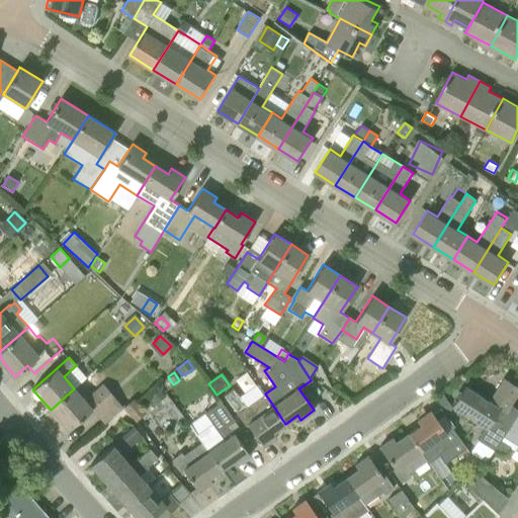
[(485,427),(482,431),(499,442),(500,440),(501,440),(502,437),(516,414),(517,411),(517,410),(510,404),(517,391),(517,387),(504,378),(489,402),(464,386),(452,406),(485,427)]
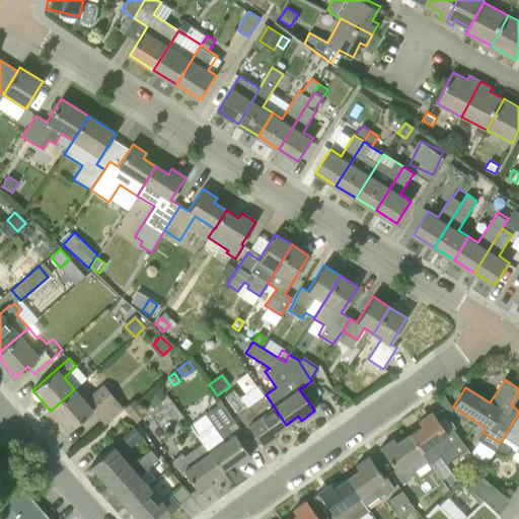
[(74,389),(51,411),(68,431),(93,409),(105,423),(123,408),(103,385),(85,401),(74,389)]
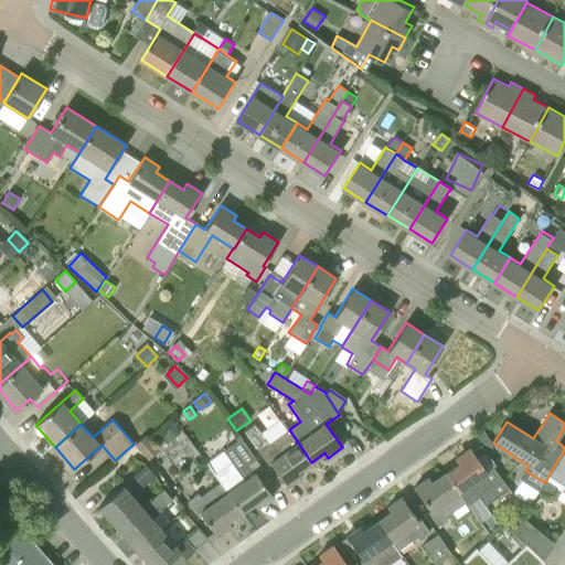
[(311,462),(289,429),(268,444),(254,424),(244,430),(268,465),(270,464),(287,487),(301,477),(298,471),(311,462)]
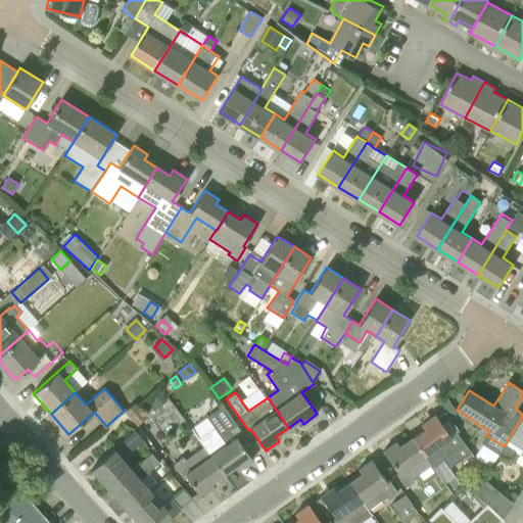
[(165,401),(160,394),(147,406),(152,412),(165,401)]
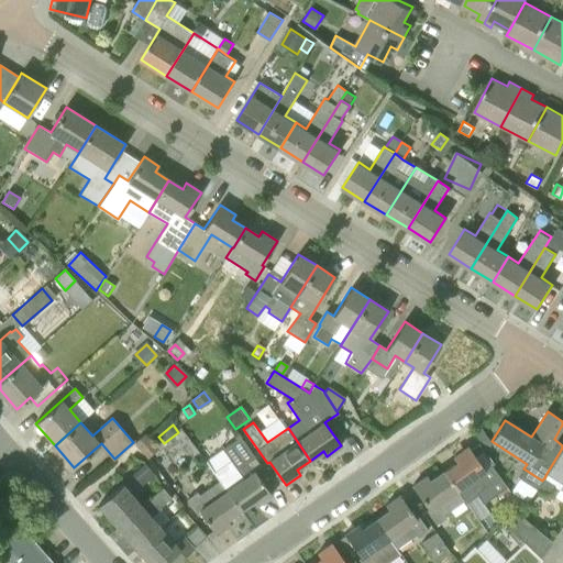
[(484,449),(492,443),(481,428),(473,434),(484,449)]
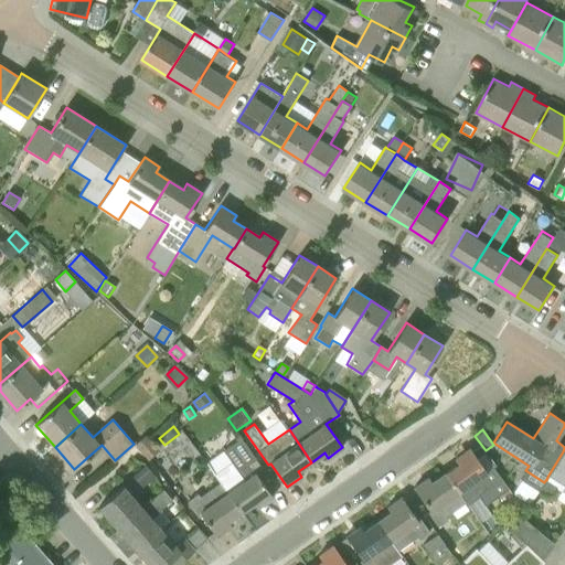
[(149,458),(158,450),(145,436),(136,444),(149,458)]
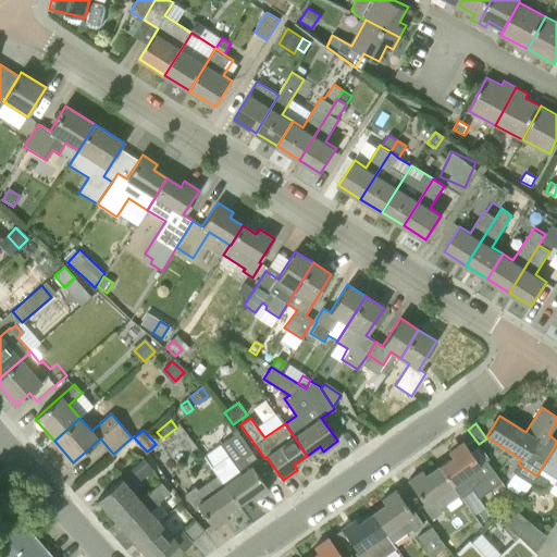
[(217,475),(237,505),(250,495),(254,500),(269,490),(252,467),(250,469),(244,459),(252,453),(237,432),(220,444),(229,457),(212,469),(217,475)]
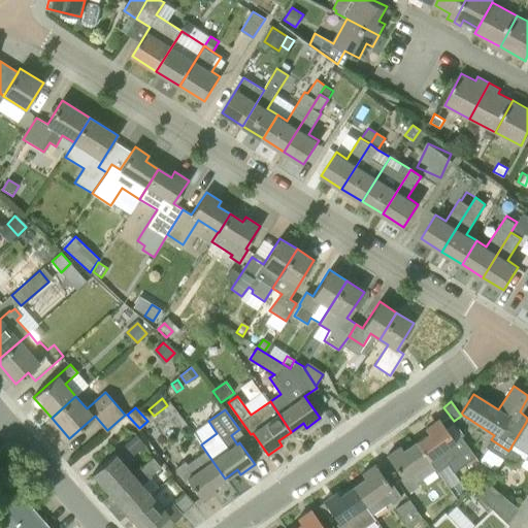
[(417,442),(435,468),(437,471),(448,463),(453,471),(469,460),(474,456),(463,440),(460,435),(454,439),(438,419),(425,428),(429,433),(417,442)]
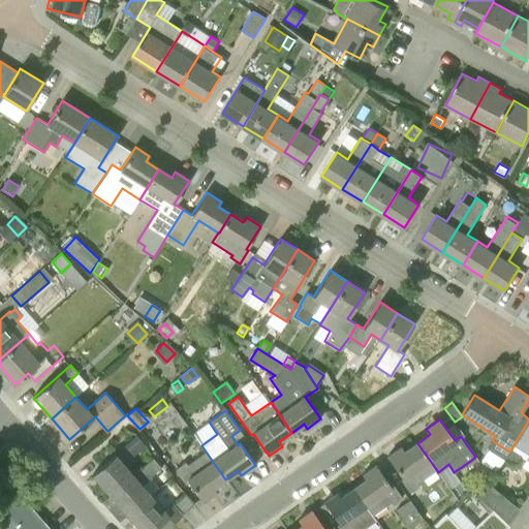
[(512,446),(511,449),(510,449),(511,450),(520,456),(519,457),(521,458),(524,460),(527,456),(528,456),(528,424),(527,423),(512,446)]
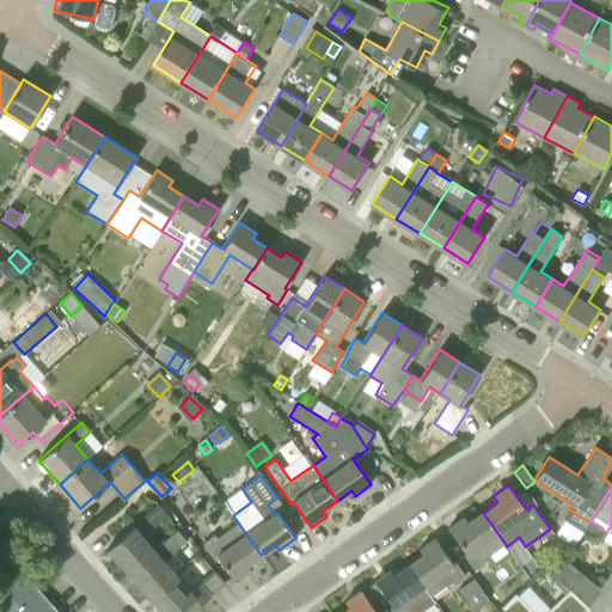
[(167,518),(155,506),(144,516),(155,530),(167,518)]
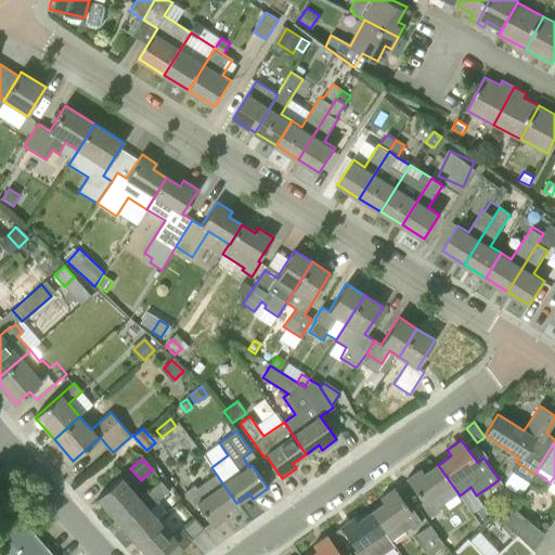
[(437,506),(457,492),(438,465),(425,474),(421,468),(407,479),(423,502),(421,503),(430,517),(440,510),(437,506)]
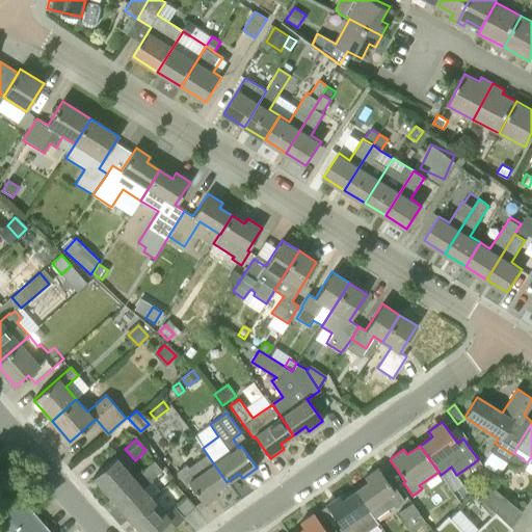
[(514,453),(513,454),(508,462),(512,466),(519,464),(522,459),(523,458),(514,453)]
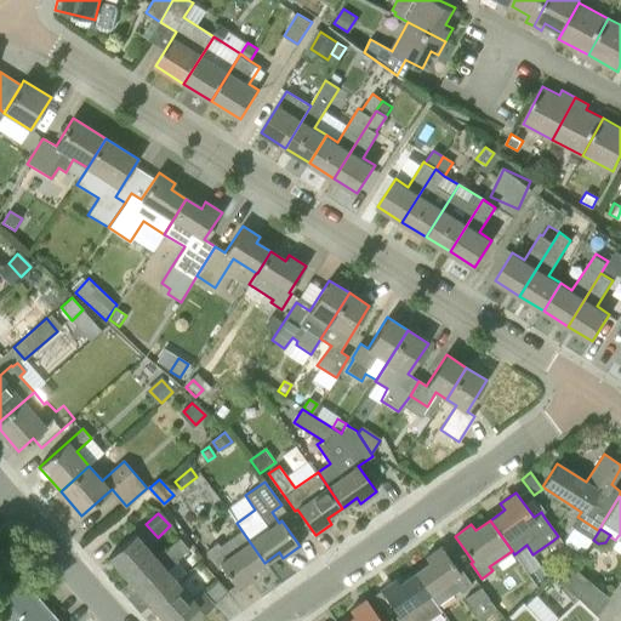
[(250,573),(265,563),(241,530),(220,546),(217,542),(206,551),(217,565),(220,564),(238,590),(254,579),(250,573)]
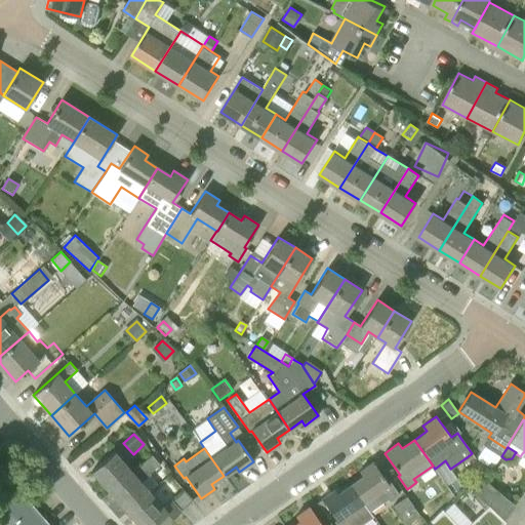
[(132,472),(131,472),(114,451),(91,471),(110,492),(132,472)]
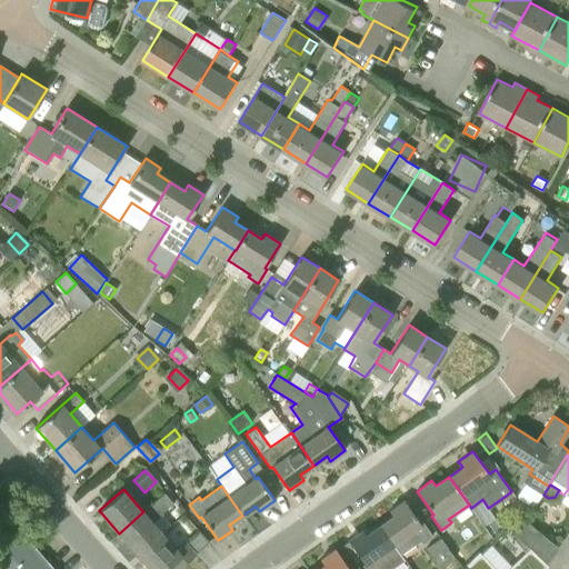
[(517,499),(511,491),(506,496),(516,511),(525,505),(517,499)]
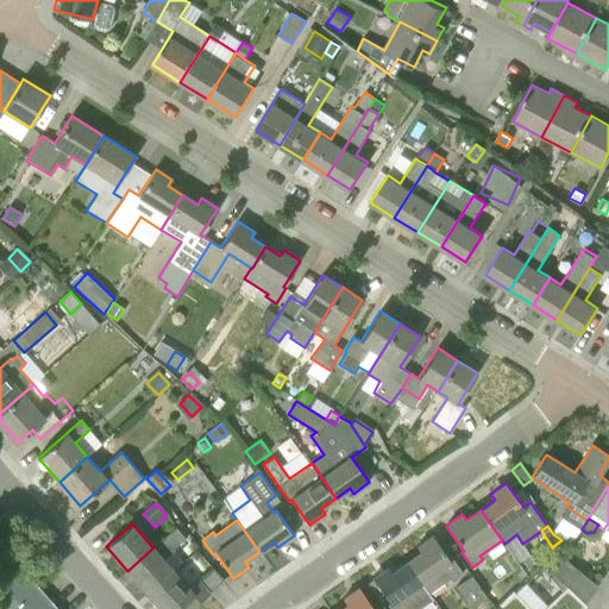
[(175,527),(152,547),(154,547),(127,571),(148,594),(174,571),(163,559),(173,551),(173,550),(184,538),(175,527)]
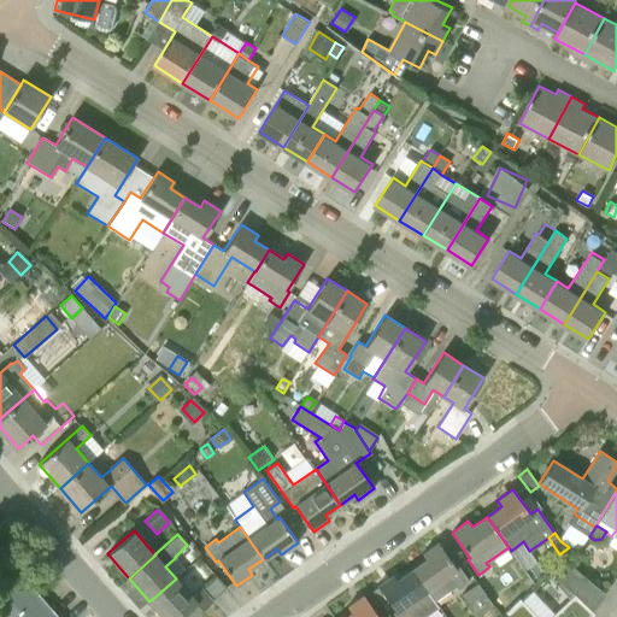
[(427,559),(411,570),(434,600),(456,585),(458,589),(469,581),(458,566),(456,568),(438,542),(422,553),(427,559)]
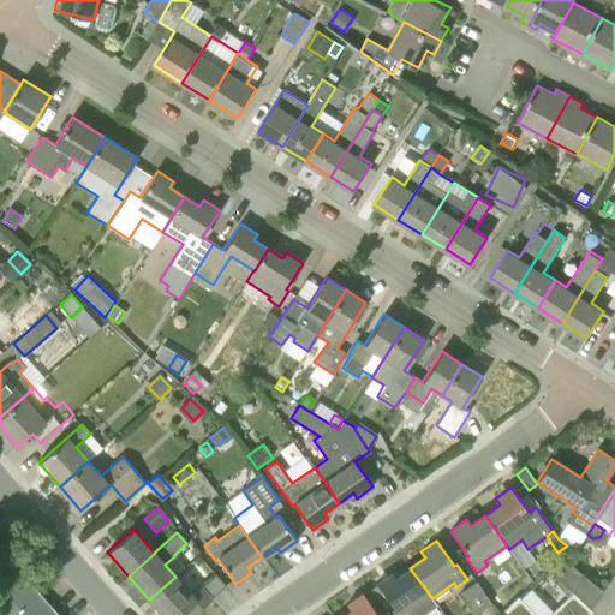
[(590,609),(602,593),(584,578),(567,565),(559,580),(573,593),(574,592),(590,609)]
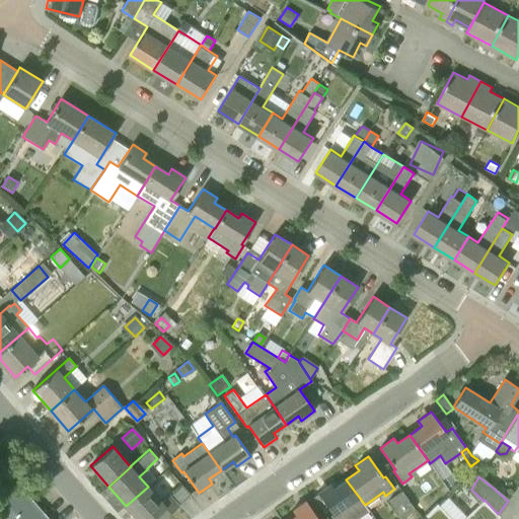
[(365,505),(346,479),(334,488),(330,483),(317,493),(332,514),(330,515),(332,518),(352,518),(367,508),(365,505)]
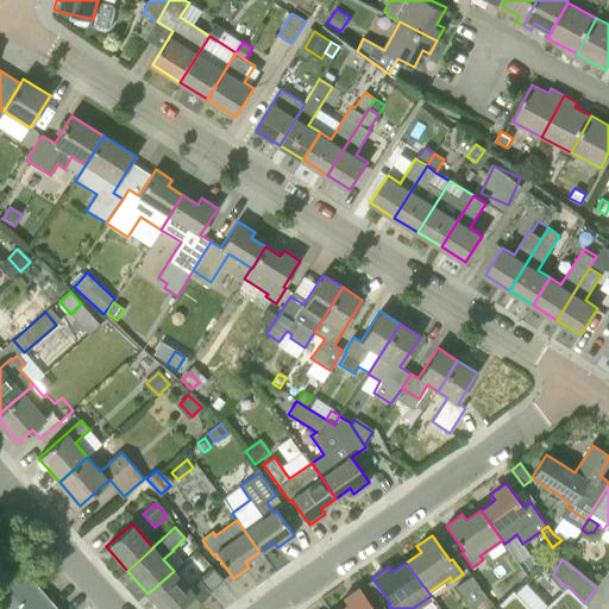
[(190,589),(174,571),(148,594),(161,608),(177,608),(184,603),(190,608),(224,581),(213,569),(190,589)]
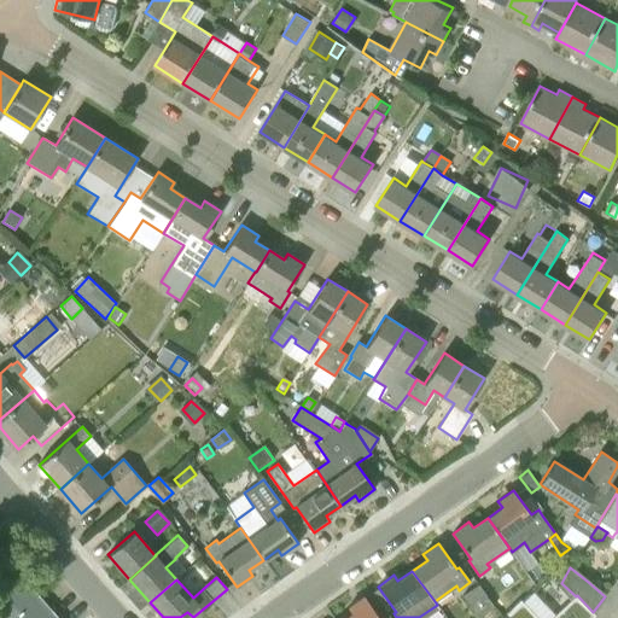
[(0,602),(0,617),(45,617),(52,612),(24,581),(0,602)]
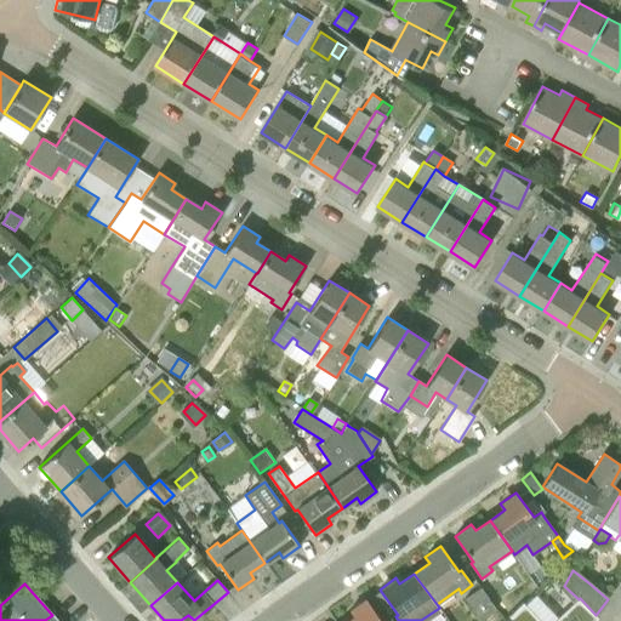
[(483,620),(501,620),(503,619),(495,608),(480,587),(465,598),(480,620),(482,619),(483,620)]
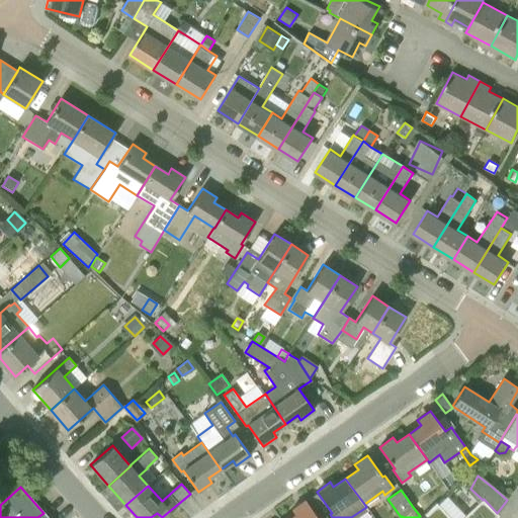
[(463,517),(451,517),(437,503),(421,517),(495,517),(499,515),(497,513),(484,499),(483,500),(463,517)]
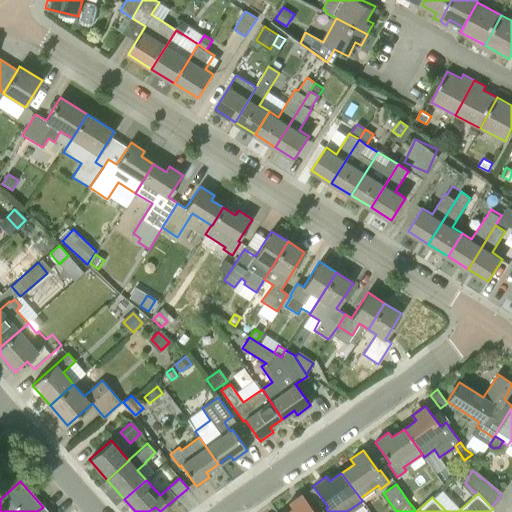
[(286,511),(314,511),(302,494),(288,503),(292,508),(286,511)]
